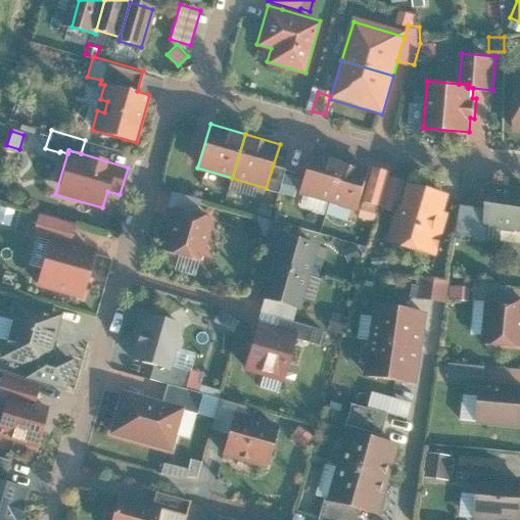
[(297,192),(329,201),(341,159),(310,150),(297,192)]
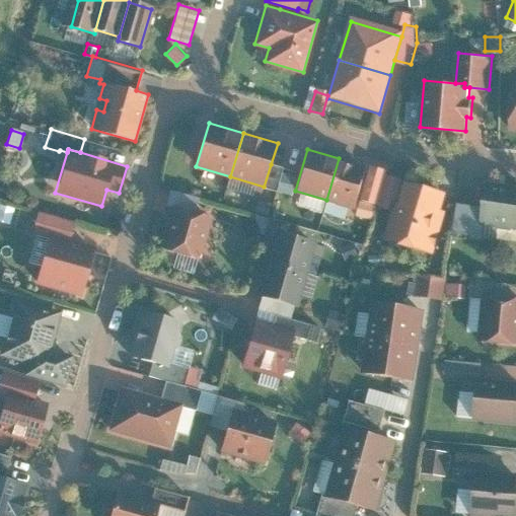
[(367,167),(339,158),(326,200),(355,209),(367,167)]
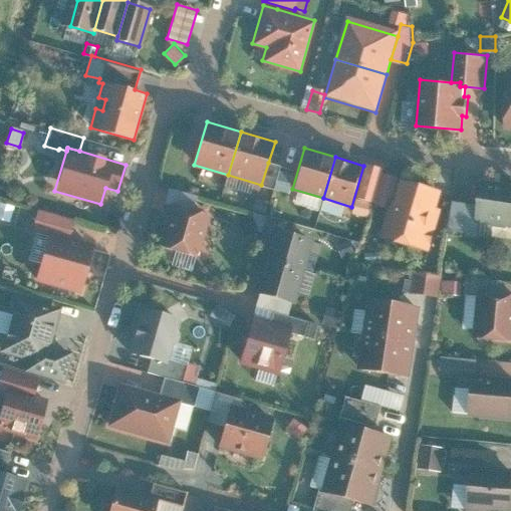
[(280,167),(268,163),(261,185),(274,189),(276,183),(280,169),(280,167)]
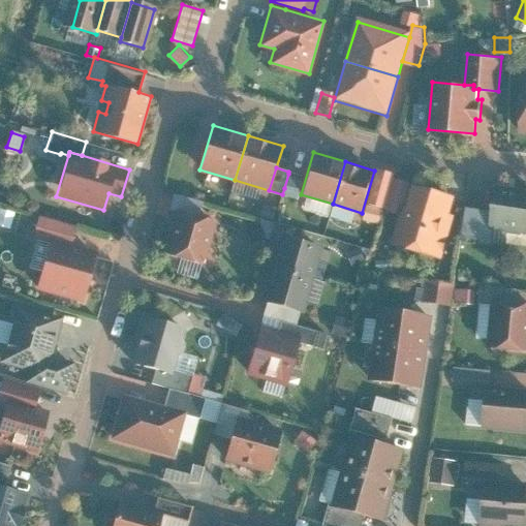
[(304,178),(288,174),(284,188),(300,192),(304,178)]
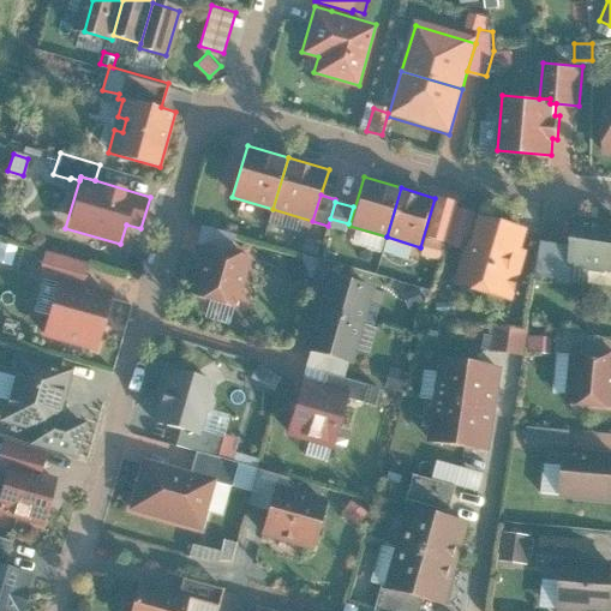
[(471,237),(478,213),(457,208),(449,243),(461,246),(465,235),(471,237)]
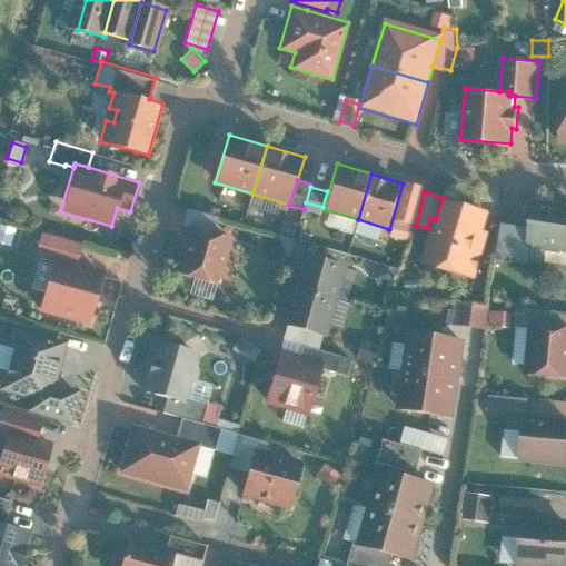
[(490,211),(445,198),(438,224),(434,222),(420,262),(478,278),(490,232),(485,231),(490,211)]
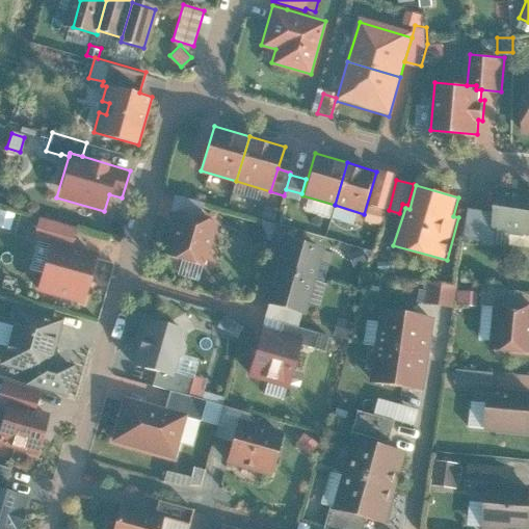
[(528,191),(501,187),(497,211),(495,228),(528,233),(528,191)]
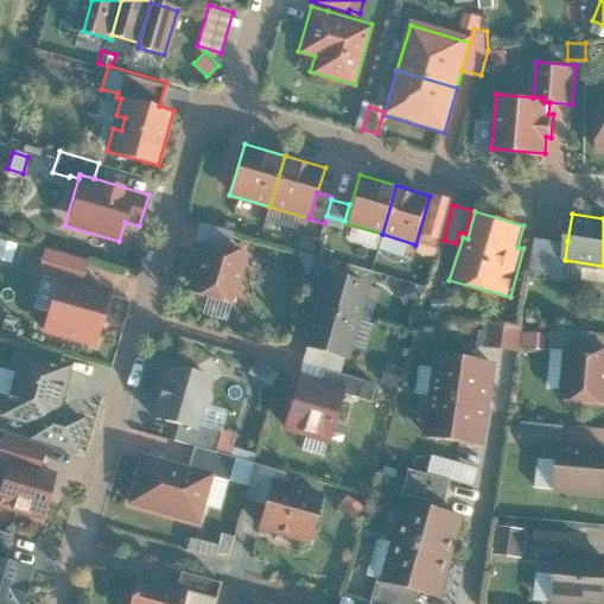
[(318,237),(304,233),(299,247),(313,252),(318,237)]
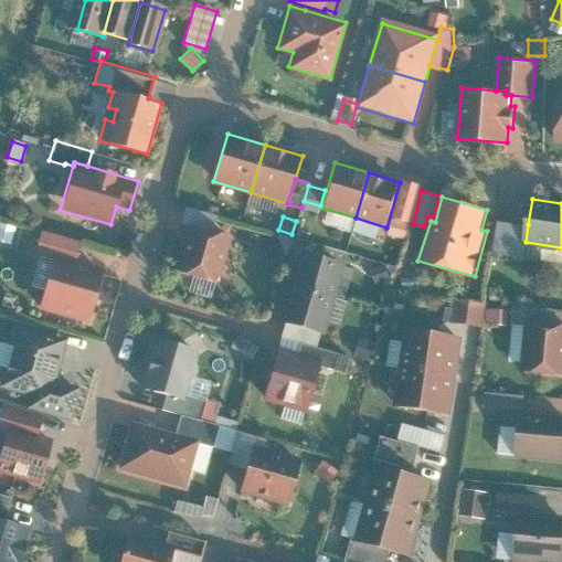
[(412,222),(394,218),(390,232),(407,237),(412,222)]
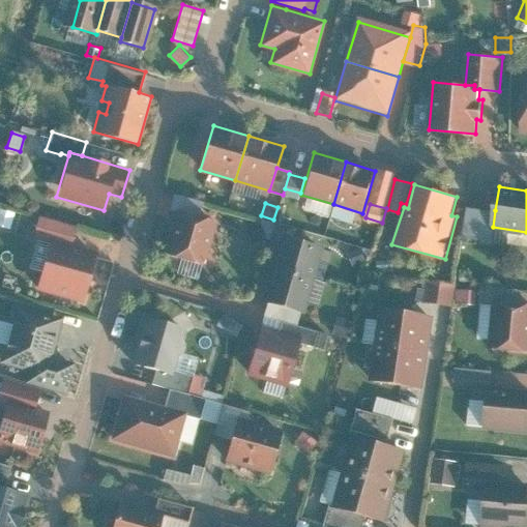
[(493,227),(495,210),(468,206),(463,235),(491,239),(493,227)]
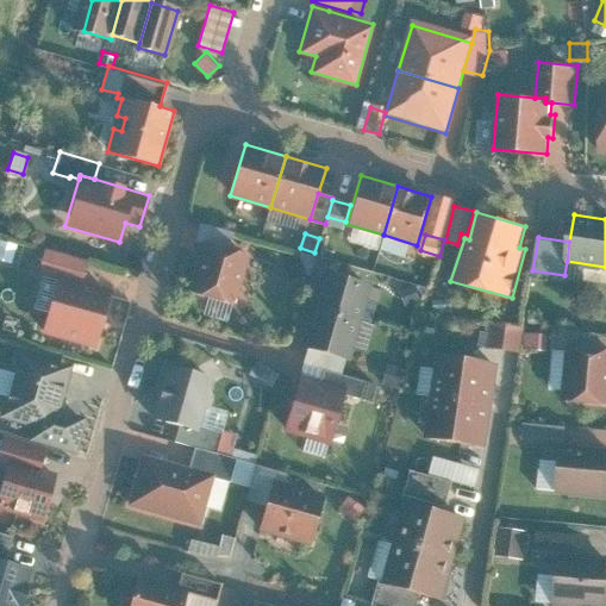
[(235,305),(248,255),(201,241),(187,292),(235,305)]
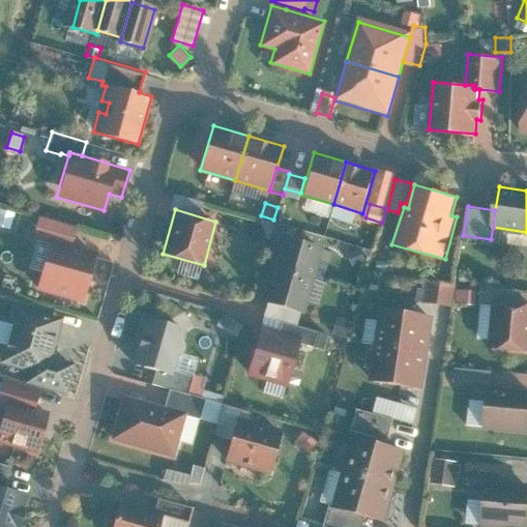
[(49,238),(70,243),(76,226),(38,214),(32,237),(48,242),(49,238)]
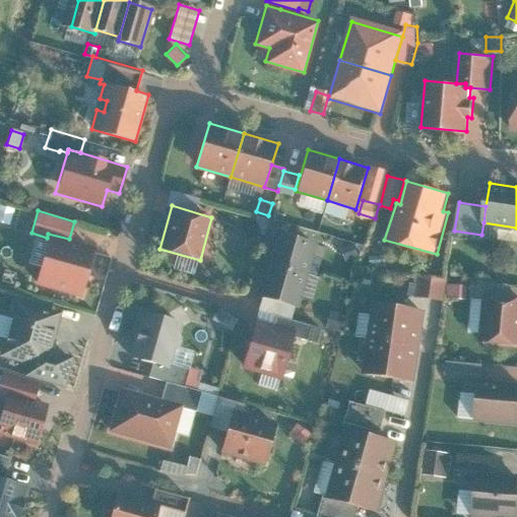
[(257,219),(242,223),(246,239),(261,234),(257,219)]
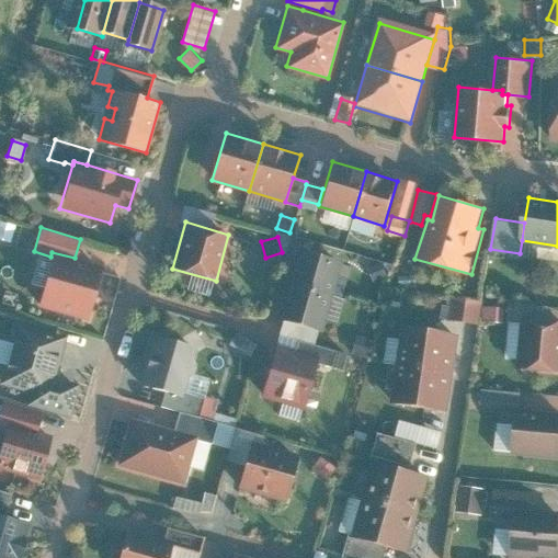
[(297,249),(288,282),(332,294),(341,261),(297,249)]
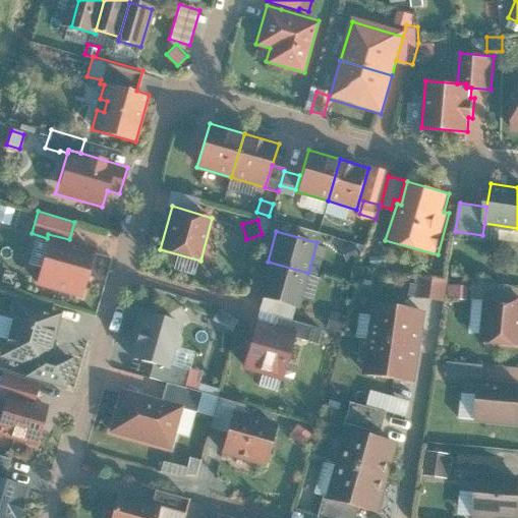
[(48,234),(47,238),(35,284),(80,297),(95,246),(69,239),(48,234)]
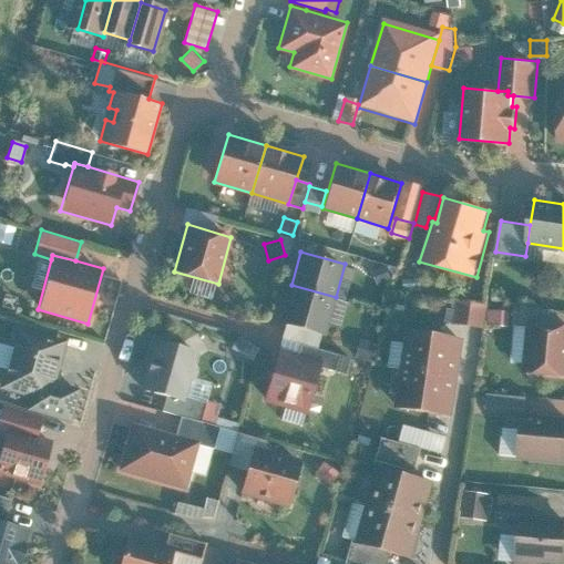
[(327,332),(336,297),(291,285),(283,320),(327,332)]
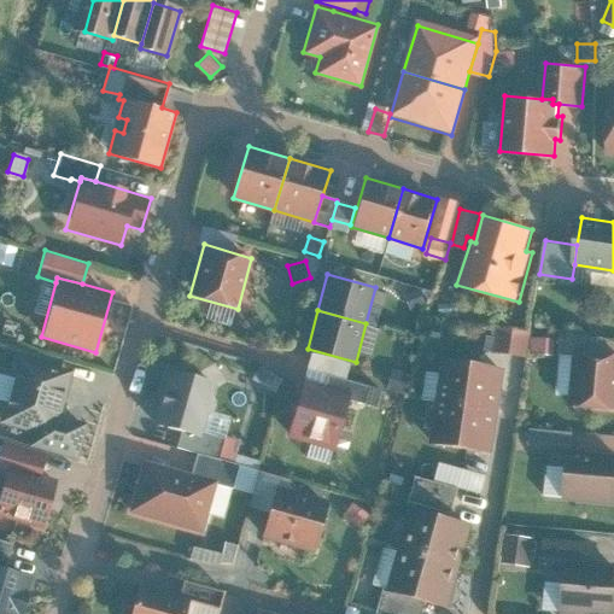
[(531,331),(501,327),(498,351),(528,355),(531,331)]
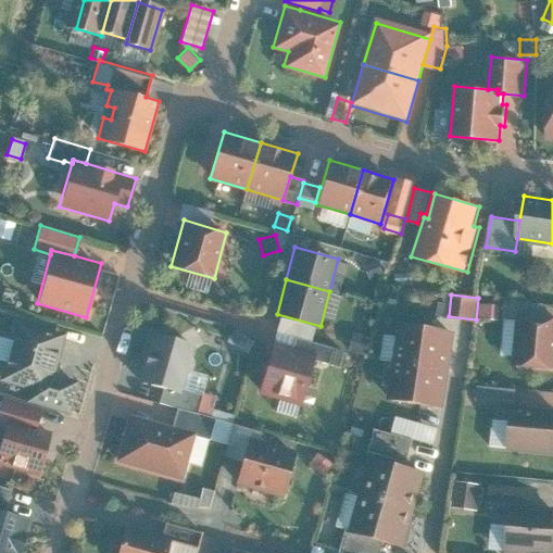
[(505,318),(517,319),(518,317),(544,318),(544,302),(506,301),(505,318)]
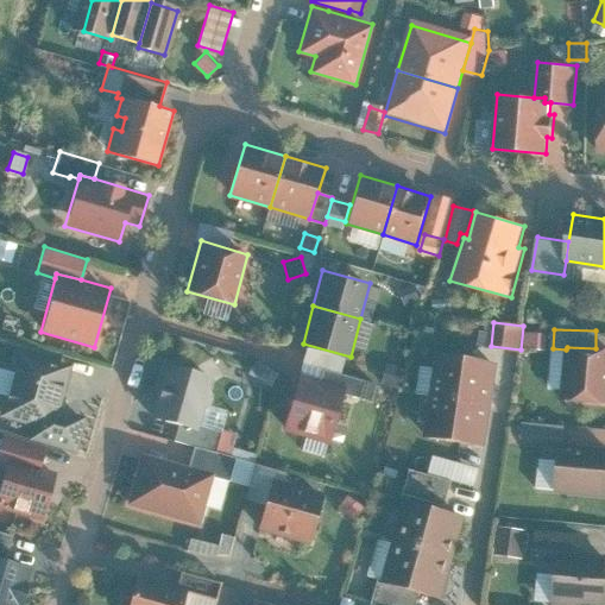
[(604,350),(596,348),(567,347),(566,350),(563,402),(604,404),(604,350)]
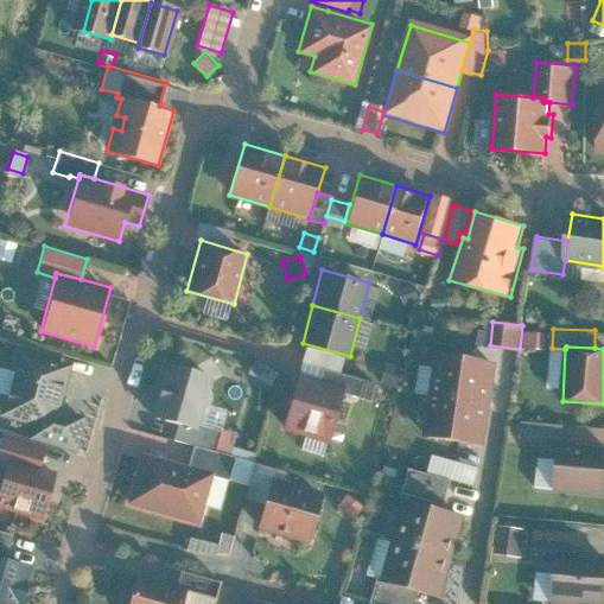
[(71,363),(17,348),(0,405),(0,415),(31,425),(27,438),(75,452),(86,415),(58,408),(71,363)]
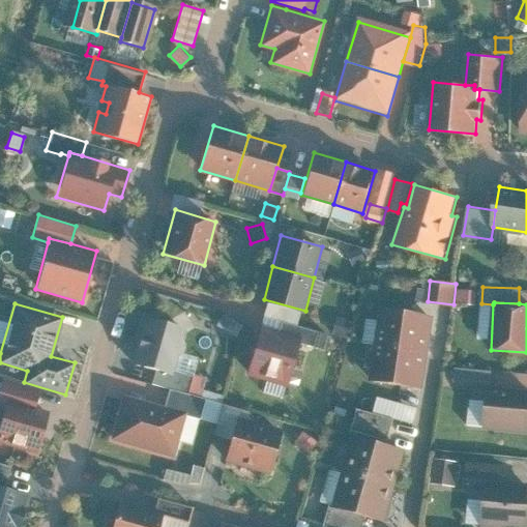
[(380,309),(378,343),(427,353),(431,315),(380,309)]
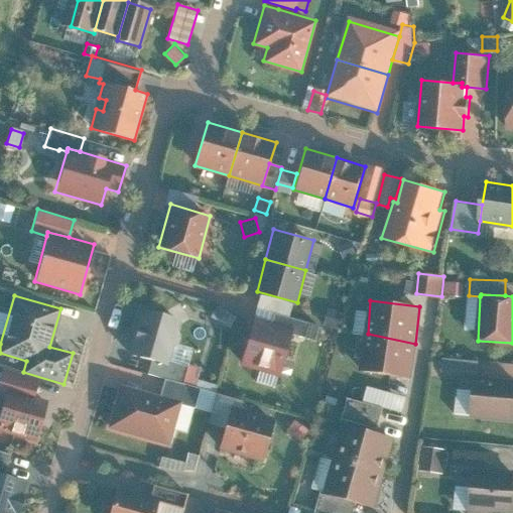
[(338,327),(341,310),(329,307),(325,325),(338,327)]
